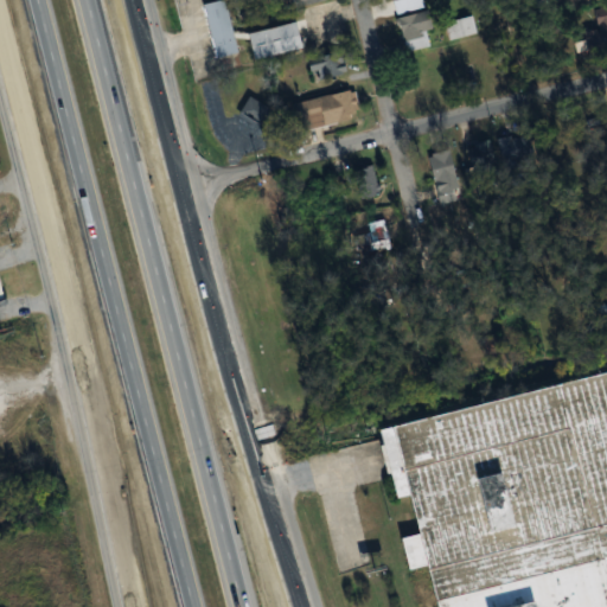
[(218,0),(203,5),(217,58),(237,52),(223,0),(218,0)]
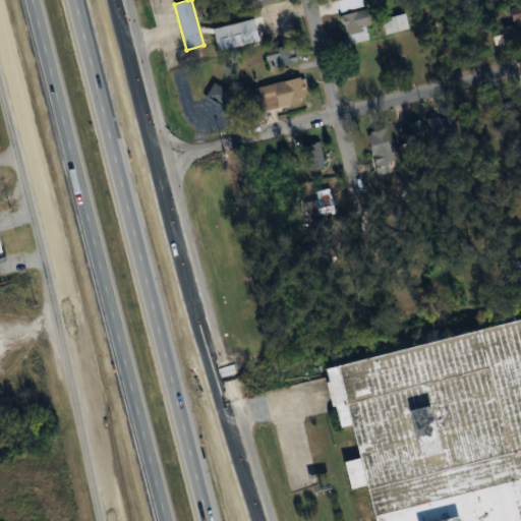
[(282,0),(251,0),(253,8),(282,0)]
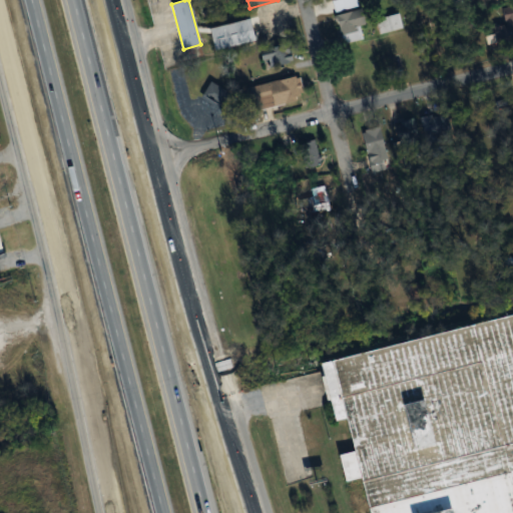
[(365,40),(362,27),(369,25),(365,9),(337,16),(345,45),(365,40)]
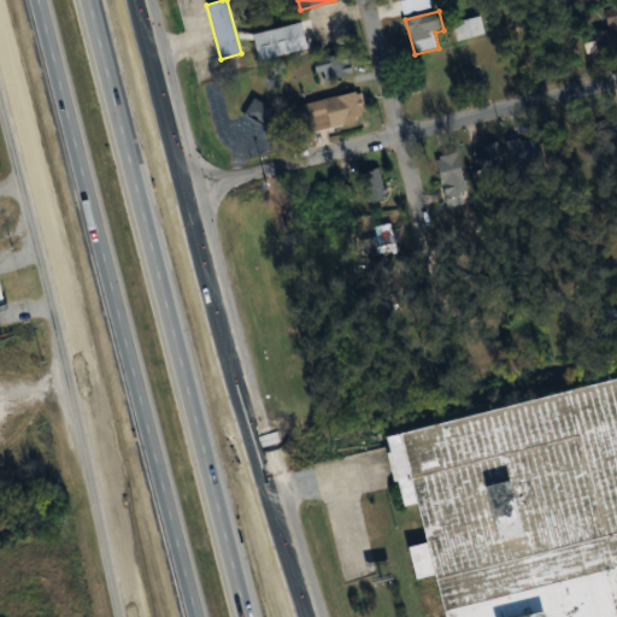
[(487,15),(456,23),(460,41),(492,33),(487,15)]
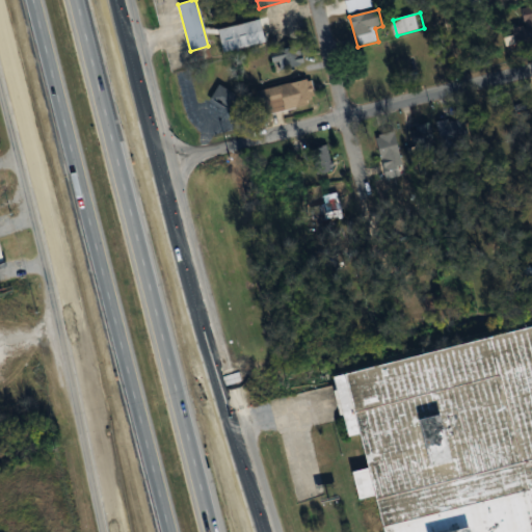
[(217,29),(223,53),(265,43),(259,19),(217,29)]
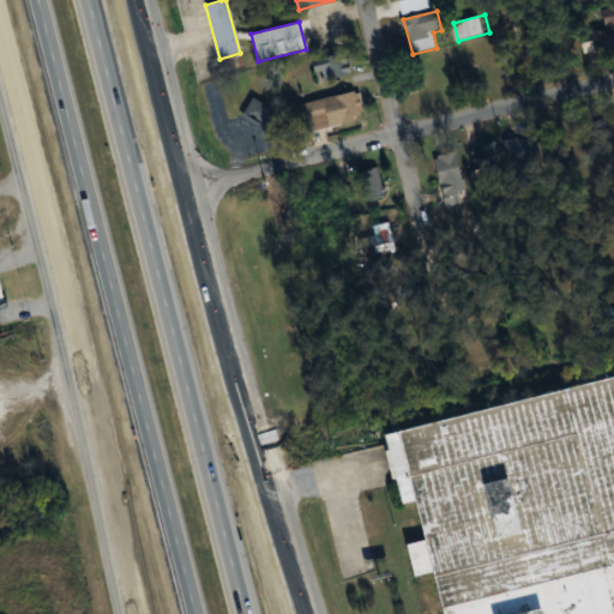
[(613,47),(613,28),(597,28),(597,48),(613,47)]
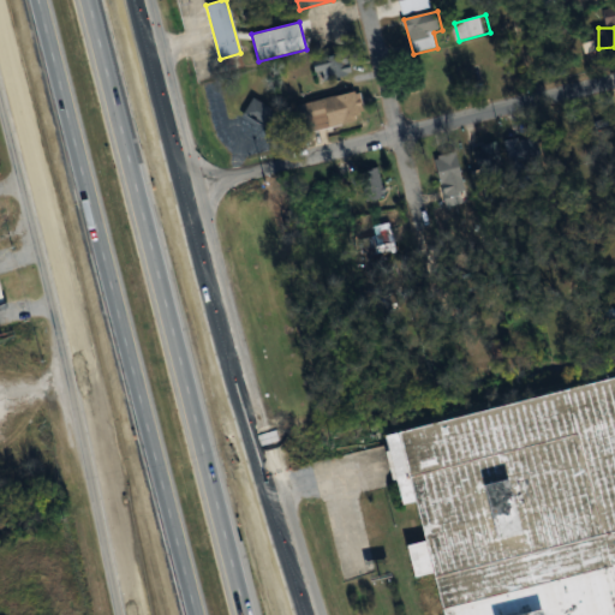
[(311,61),(314,72),(323,70),(326,79),(351,72),(346,52),(311,61)]
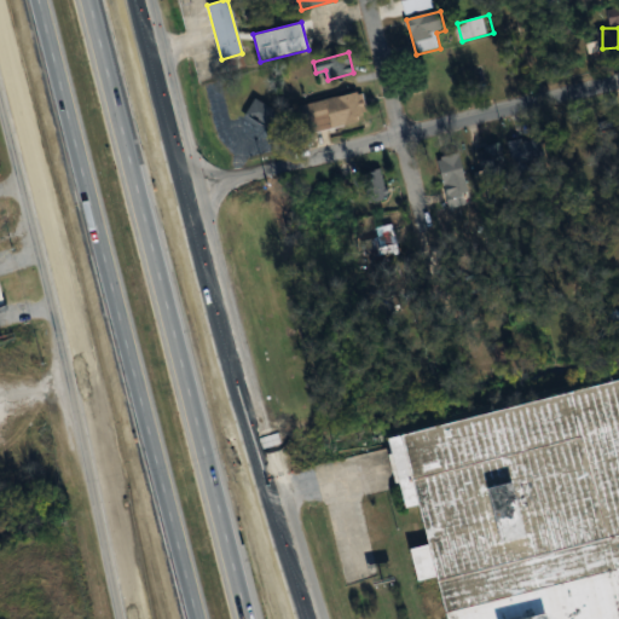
[(300,106),(307,136),(359,122),(358,116),(363,115),(362,113),(365,111),(362,93),(357,94),(356,92),(300,106)]
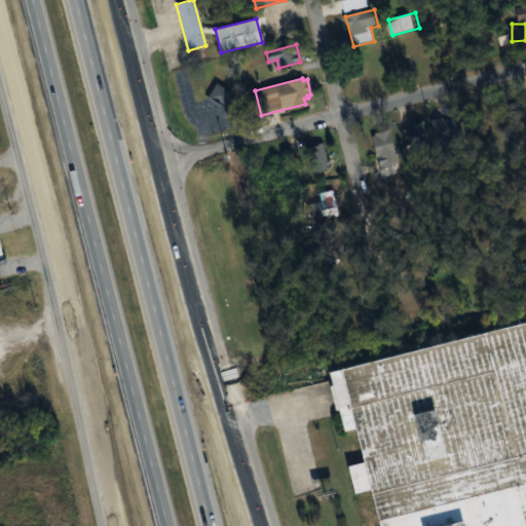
[(216,83),(207,99),(227,110),(235,96),(216,83)]
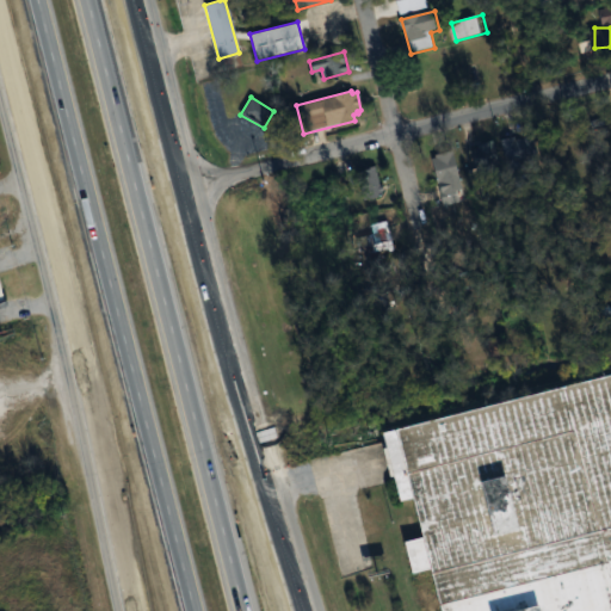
[(604,124),(599,117),(587,123),(591,131),(604,124)]
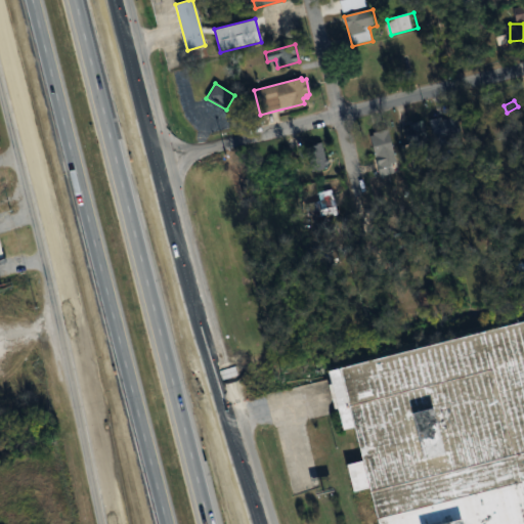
[(464,137),(456,114),(430,122),(437,144),(464,137)]
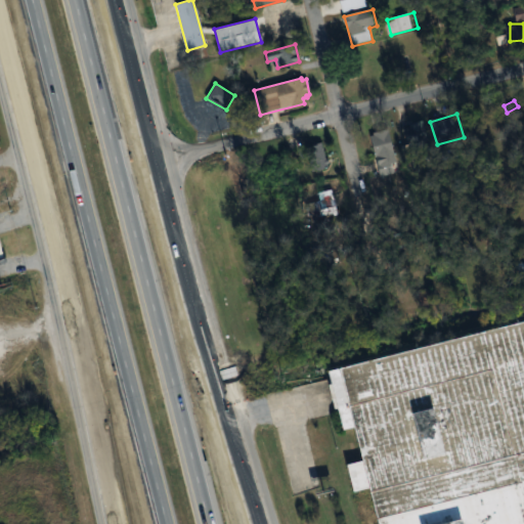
[(403,127),(408,154),(431,149),(426,122),(403,127)]
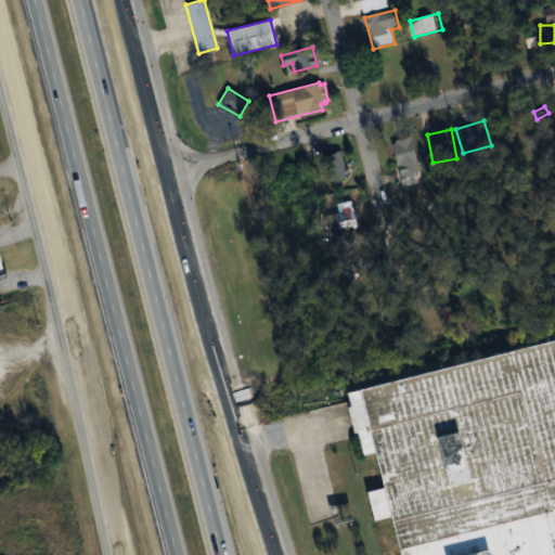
[(423,163),(412,138),(394,145),(403,170),(423,163)]
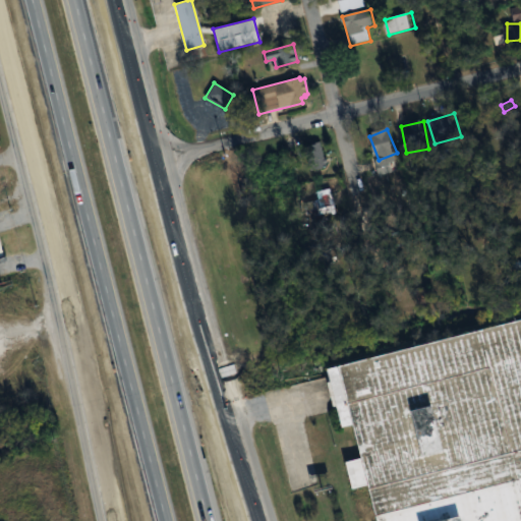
[(520,520),(520,317),(320,369),(336,432),(350,429),(358,463),(343,467),(350,494),(365,489),(372,520),(520,520)]
